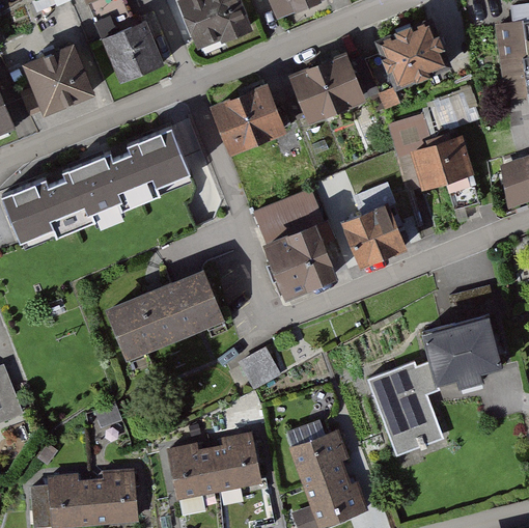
[(76,0),(83,16),(123,0),(76,0)]
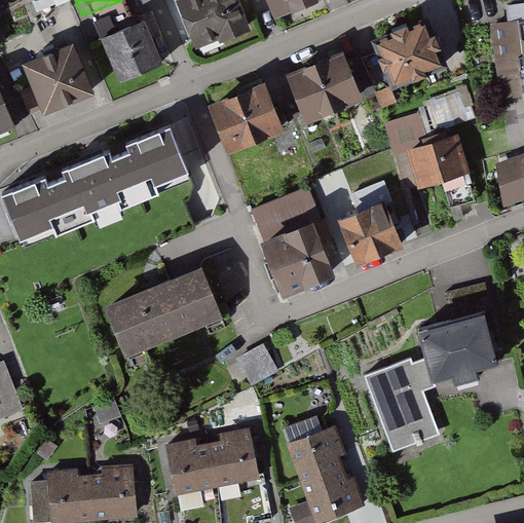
[(175,0),(197,54),(250,33),(235,0),(175,0)]
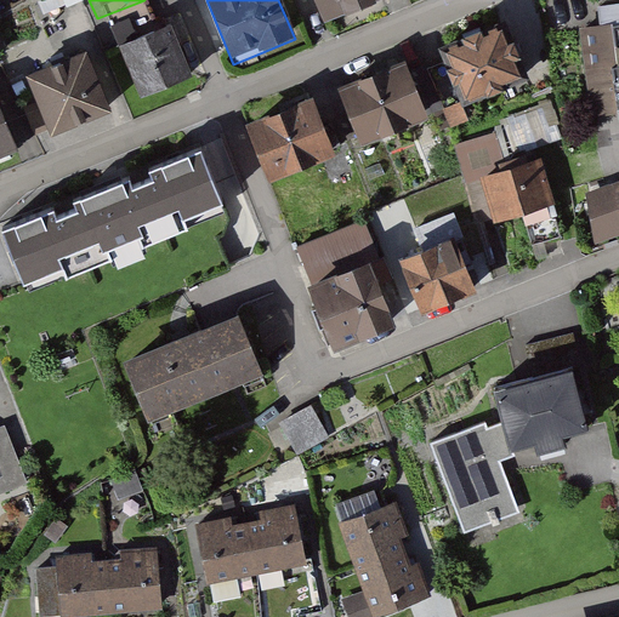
[(313,0),(321,17),(367,0),(313,0)]
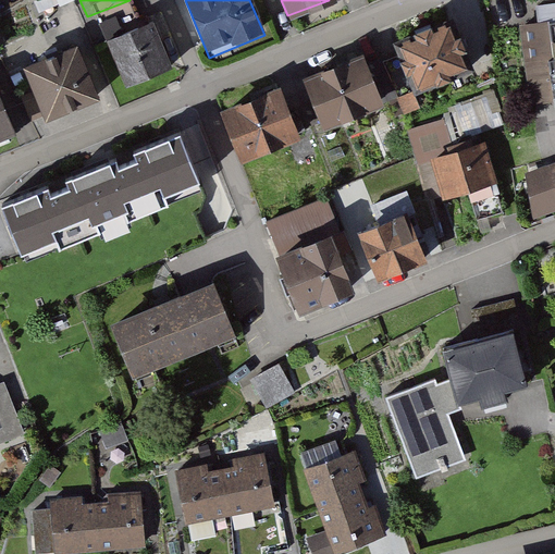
[(554,20),(521,24),(531,106),(554,102),(554,20)]
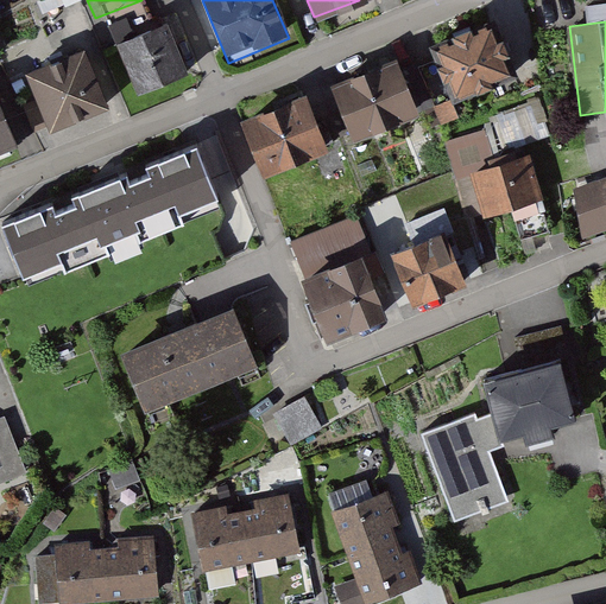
[(168,23),(114,45),(134,95),(189,74),(168,23)]
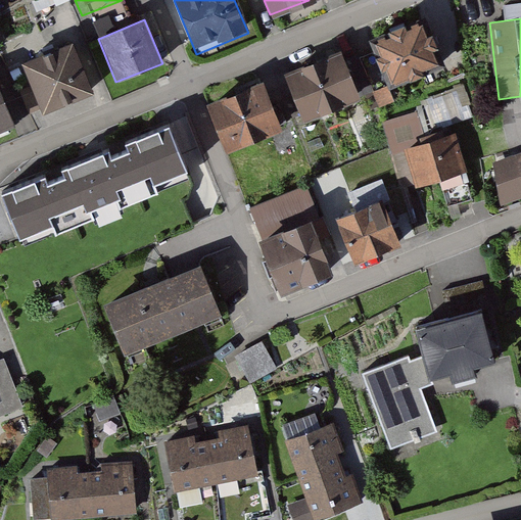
[(368,44),(385,88),(433,68),(416,25),(368,44)]
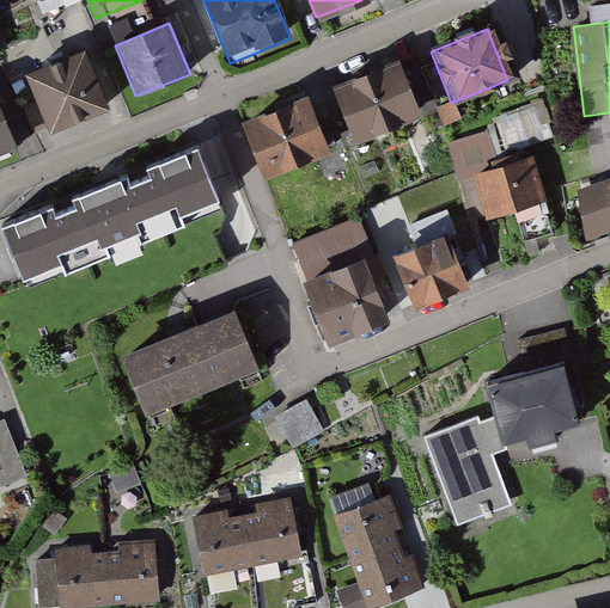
[(47,135),(105,112),(81,51),(22,74),(47,135)]
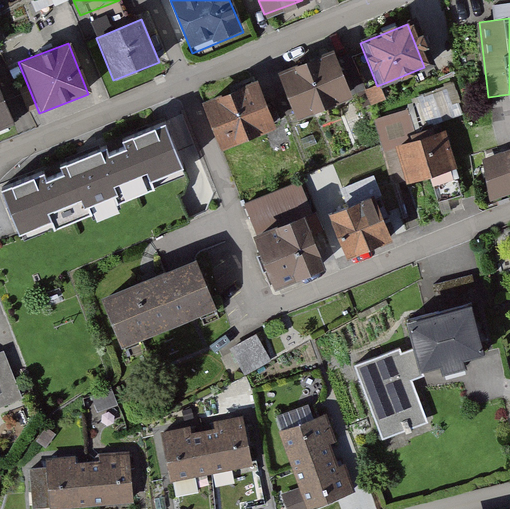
[(334,52),(278,74),(298,122),(353,99),(334,52)]
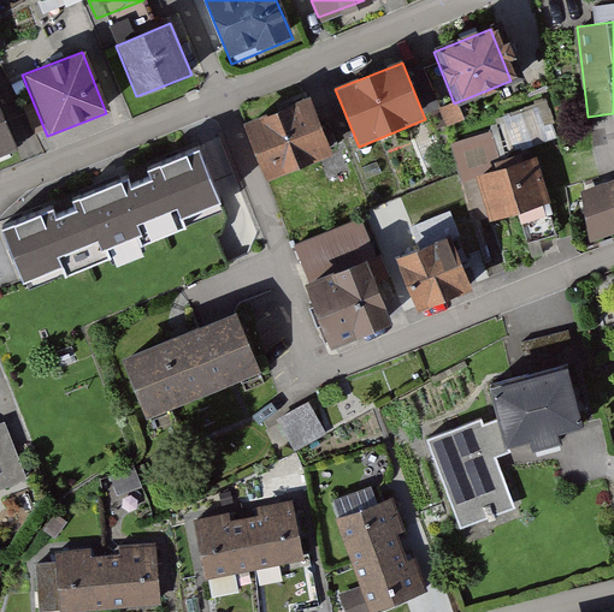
[(311,96),(242,124),(265,183),(335,155),(311,96)]
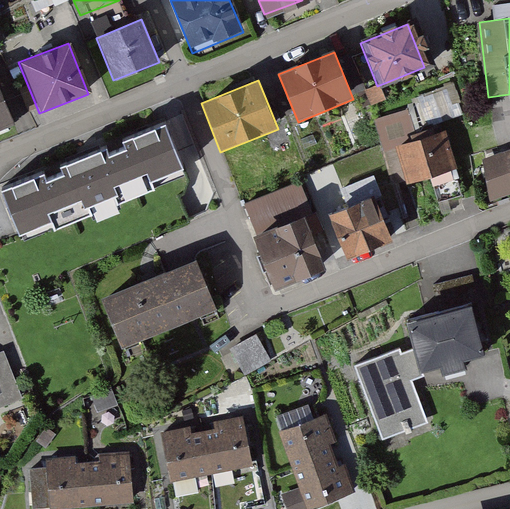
[(0,131),(14,126),(0,91),(0,131)]
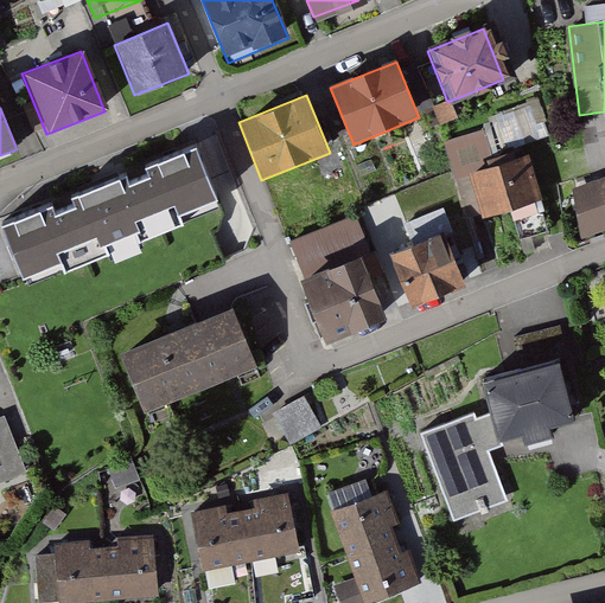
[(201,139),(6,218),(30,275),(223,196),(201,139)]
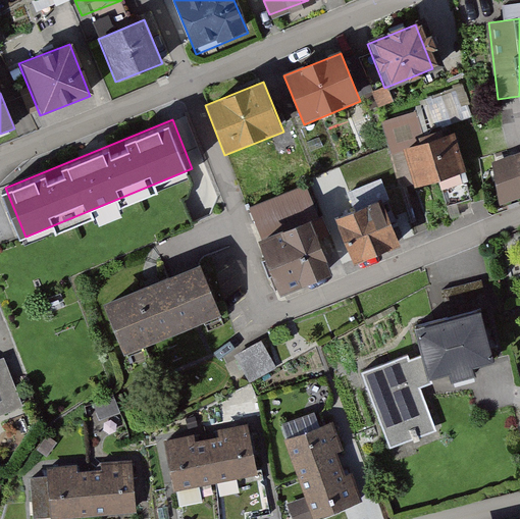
[(449,134),(395,152),(409,193),(462,174),(449,134)]
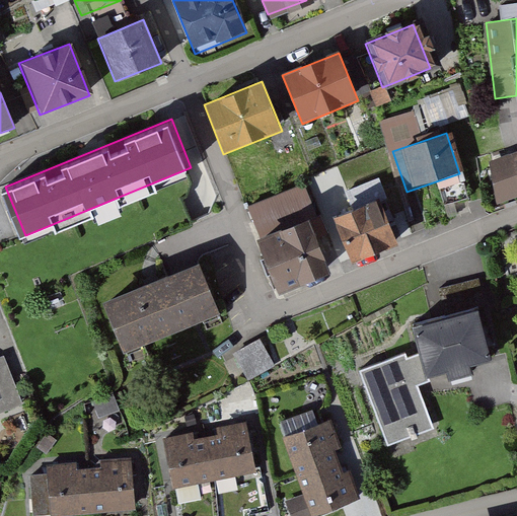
[(516,141),(490,150),(502,193),(516,187),(516,141)]
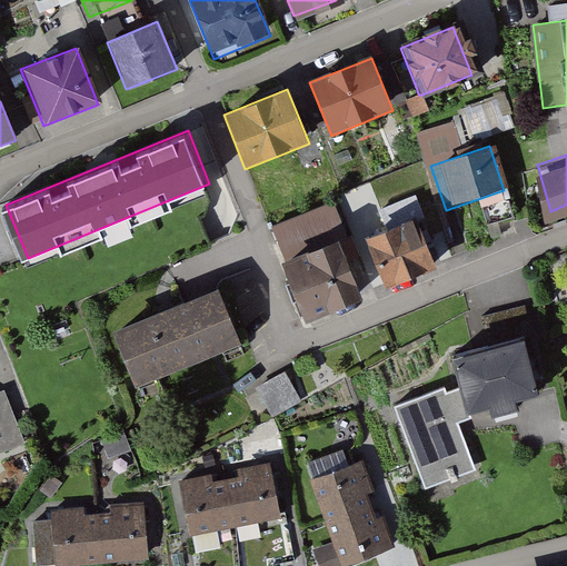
[(276,224),(291,261),(349,238),(335,200),(276,224)]
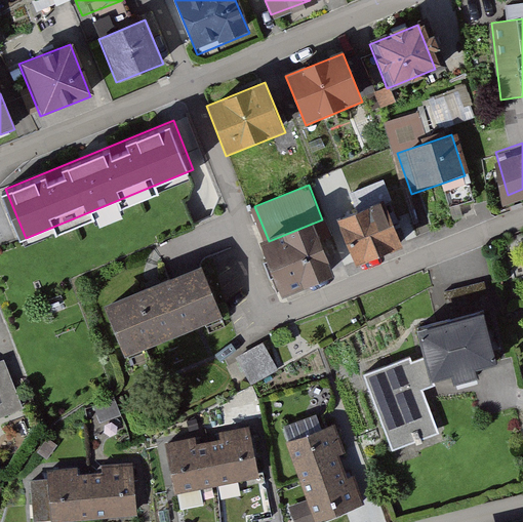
[(334,224),(352,268),(403,247),(386,203),(334,224)]
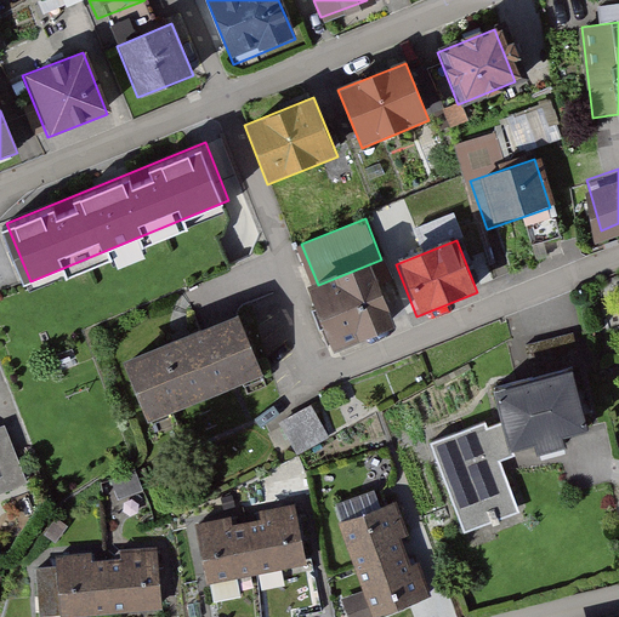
[(318,285),(341,344),(405,320),(381,260),(318,285)]
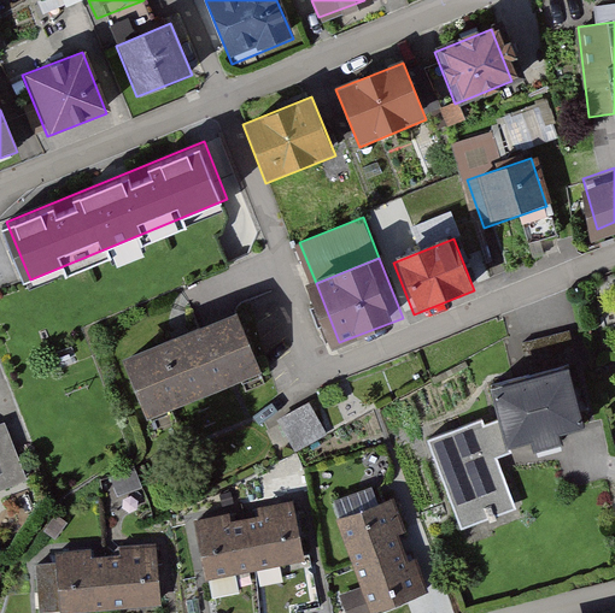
[(236,314),(119,360),(145,424),(262,378),(236,314)]
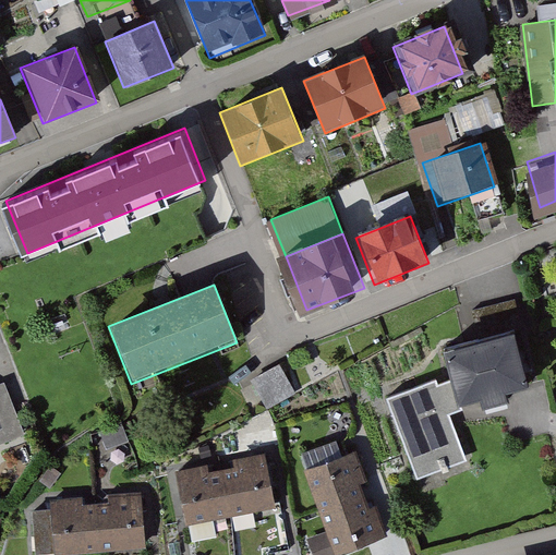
[(512,332),(442,356),(450,382),(458,407),(476,401),(480,411),(511,401),(508,394),(531,386),(512,332)]
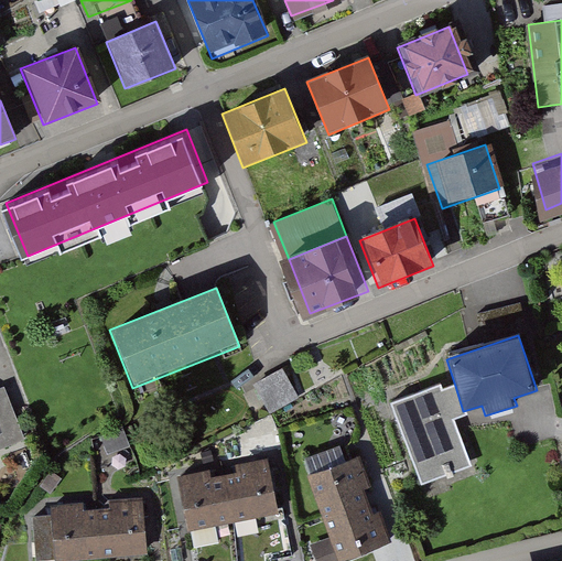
[(288,368),(257,384),(273,414),(303,398),(288,368)]
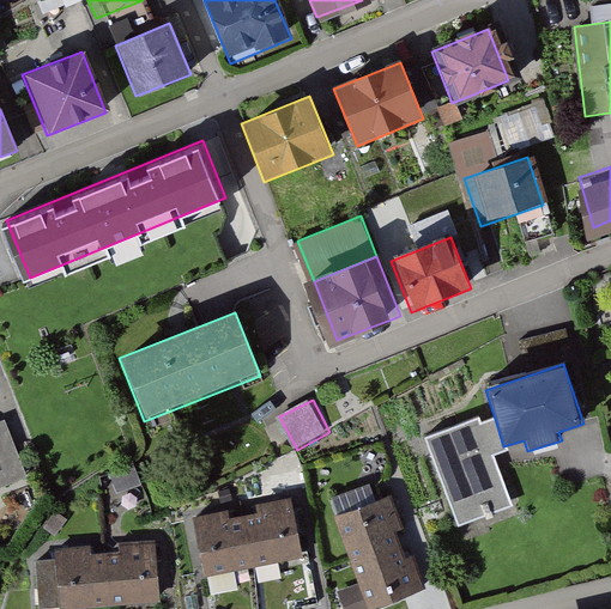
[(481,416),(427,434),(458,527),(515,507),(497,454),(506,451),(503,446),(495,419),(482,422),(481,416)]
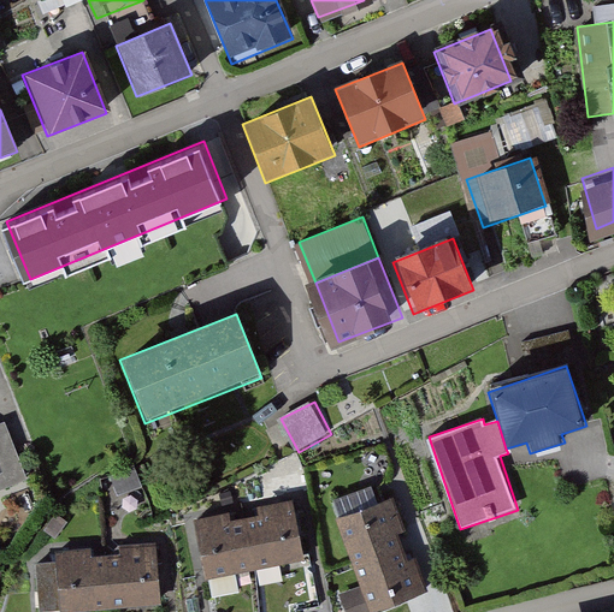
[(0,492),(34,476),(7,421),(0,425),(0,492)]
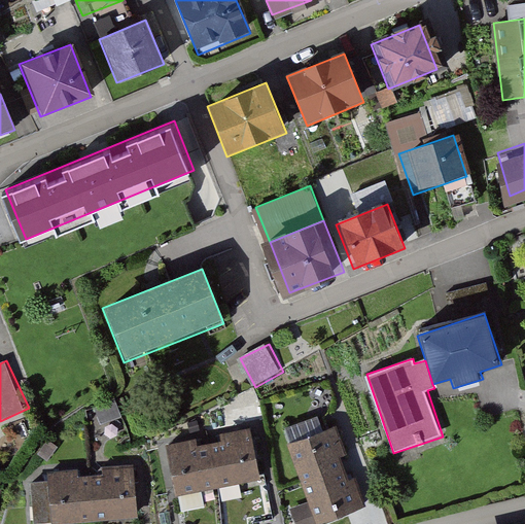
[(339,425),(287,445),(310,503),(293,510),(299,523),(319,523),(369,505),(339,425)]
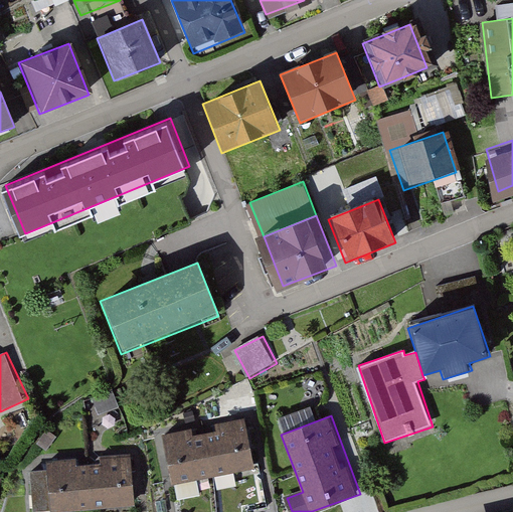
[(246,417),(161,435),(172,486),(257,469),(246,417)]
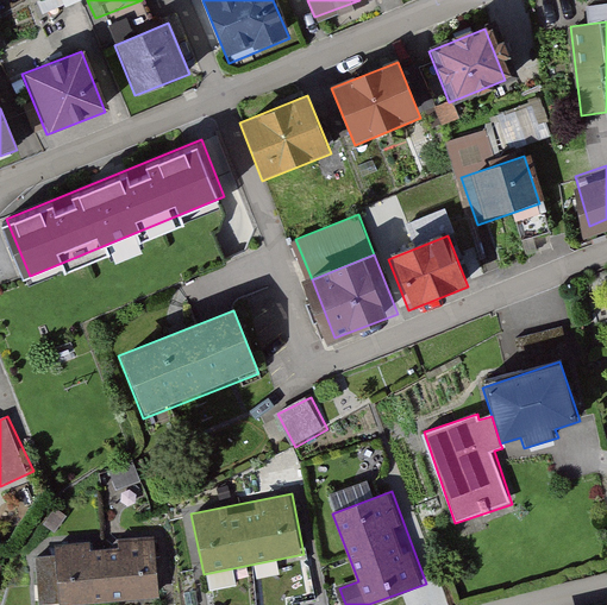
[(56,556),(35,559),(39,604),(62,600),(62,604),(99,604),(160,598),(151,534),(55,544),(56,556)]
